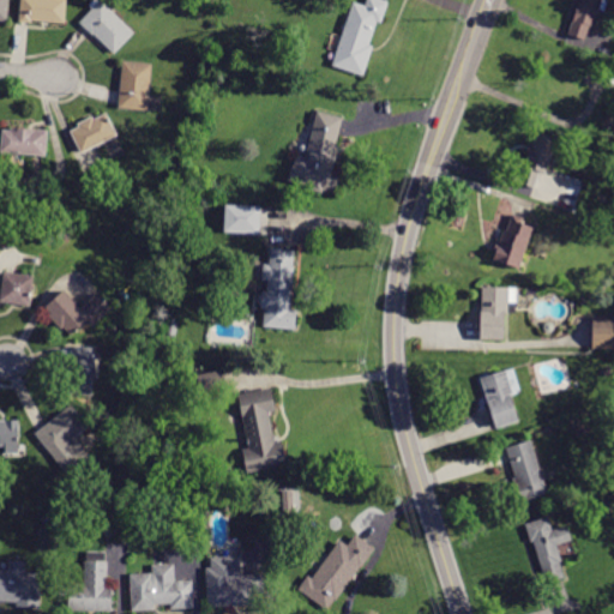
[(20,22),(22,0),(66,0),(65,26),(20,22)]
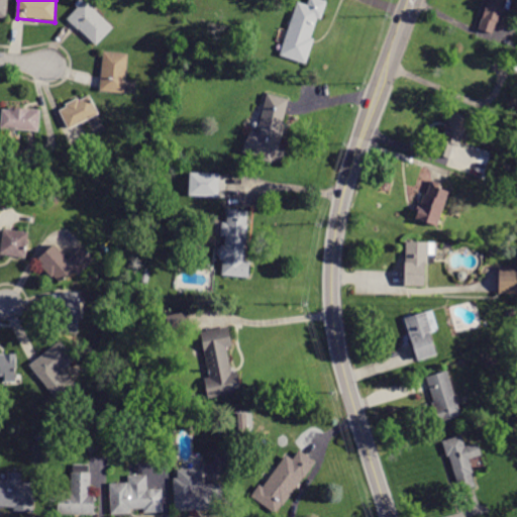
[(84,0),(113,28),(96,46),(68,19),(78,8),(75,5),(80,0),(84,0)]
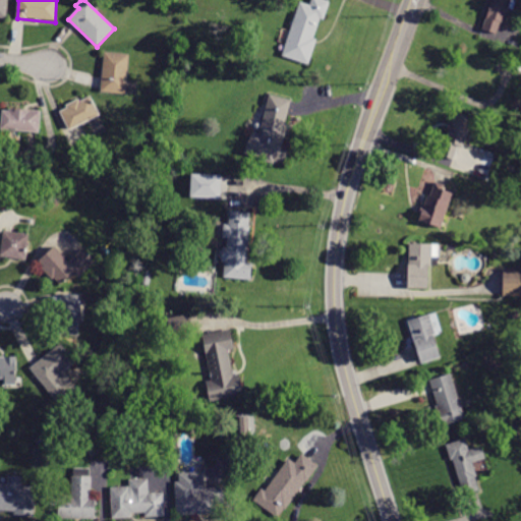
[(300,2),(310,5),(311,0),(324,0),(330,2),(324,19),(320,18),(312,39),(316,40),(308,65),(282,56),(300,2)]
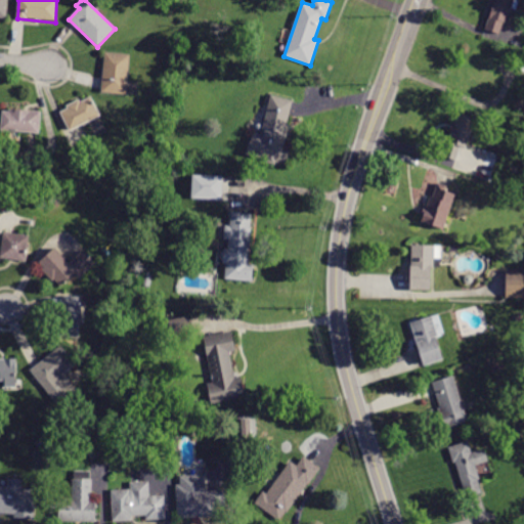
[(504,23),(499,35),(485,30),(494,0),(519,0),(516,10),(513,9),(511,15),(509,14),(506,24),(504,23)]
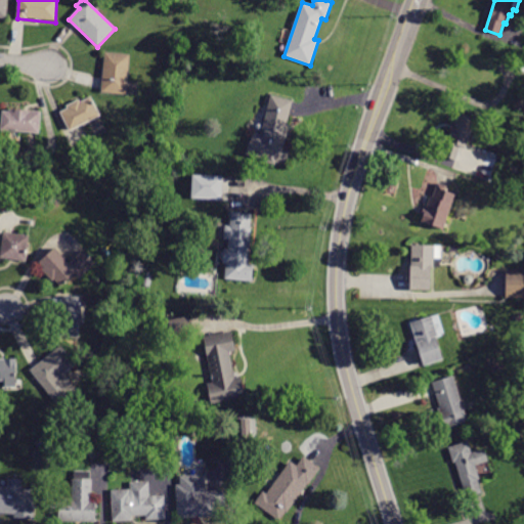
[(105,57),(105,52),(130,54),(126,94),(102,92),(105,57)]
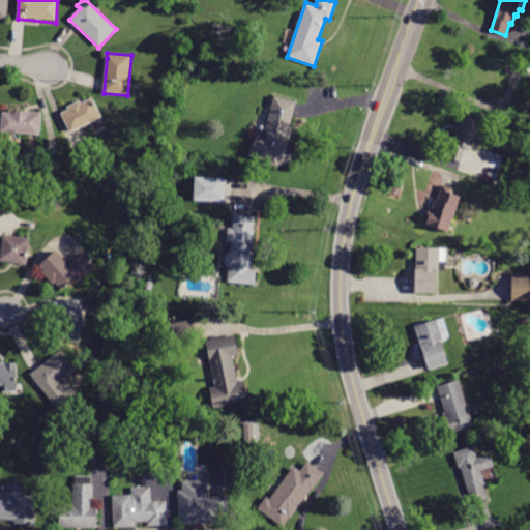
[(290,126),(294,126),(288,151),(293,153),(290,166),(280,164),(278,167),(267,164),(268,162),(249,156),(256,135),(264,137),(274,96),(296,102),(290,126)]
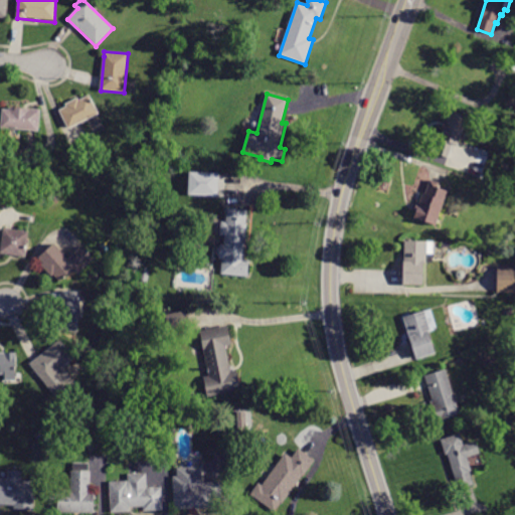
[(98,115),(68,129),(59,111),(66,107),(65,104),(78,98),(79,100),(90,95),(99,114),(98,115)]
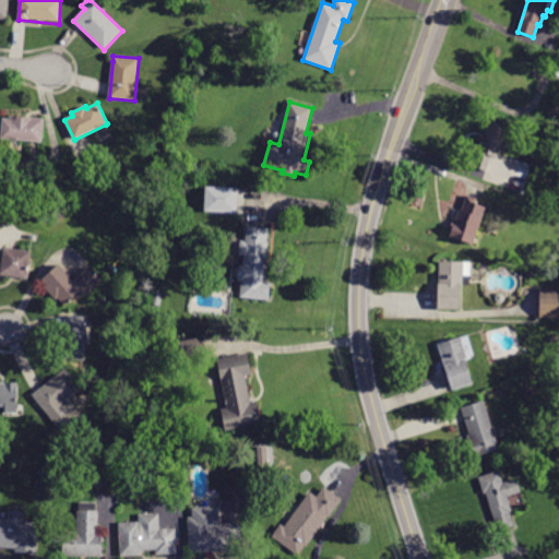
[(0,139),(2,119),(10,119),(11,116),(44,119),(43,143),(0,139)]
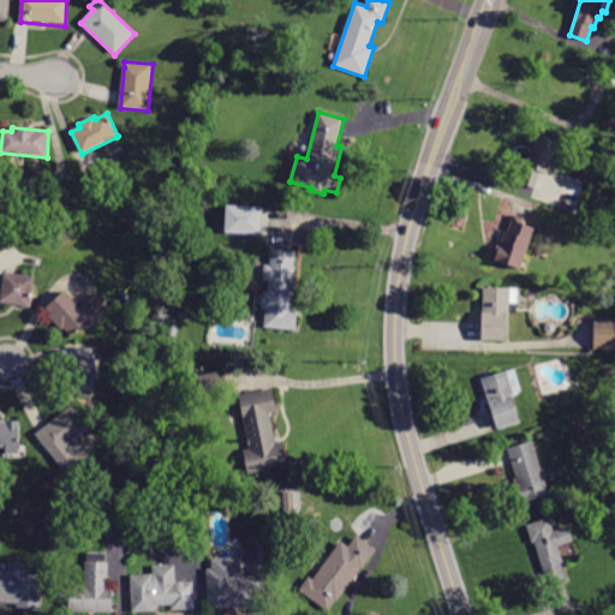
[(547,174),(541,173),(536,189),(520,184),(530,153),(526,151),(529,144),(533,145),(537,132),(557,139),(547,174)]
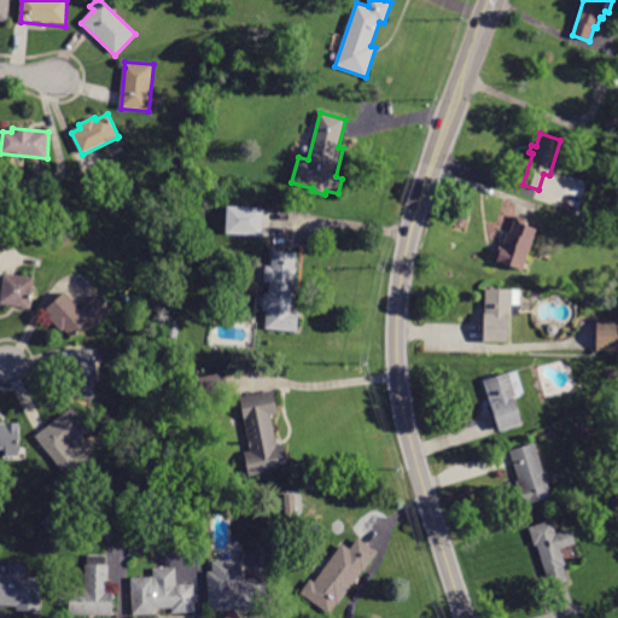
[(262,207),(226,205),(226,233),(261,234),(262,207)]
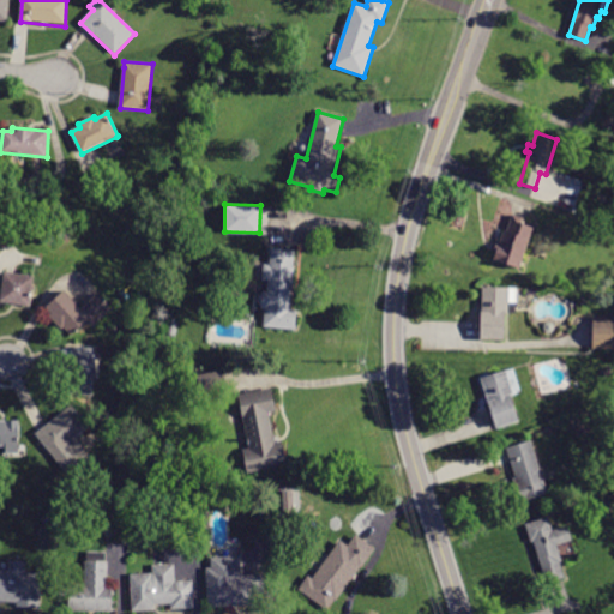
[(613,215),(612,227),(602,224),(605,212),(613,215)]
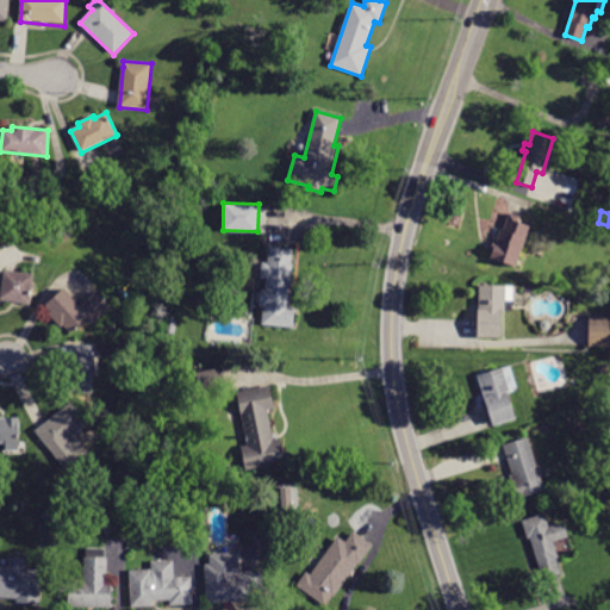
[(518,216),(521,217),(518,223),(530,226),(516,267),(491,257),(500,229),(504,229),(509,212),(518,216)]
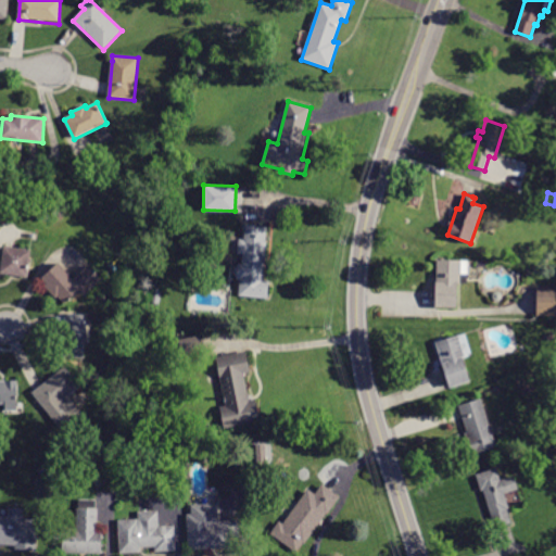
[(268,227),(263,280),(269,281),(267,299),(239,295),(240,279),(237,279),(238,264),(242,264),(243,254),(238,253),(240,240),(244,240),(247,225),(268,227)]
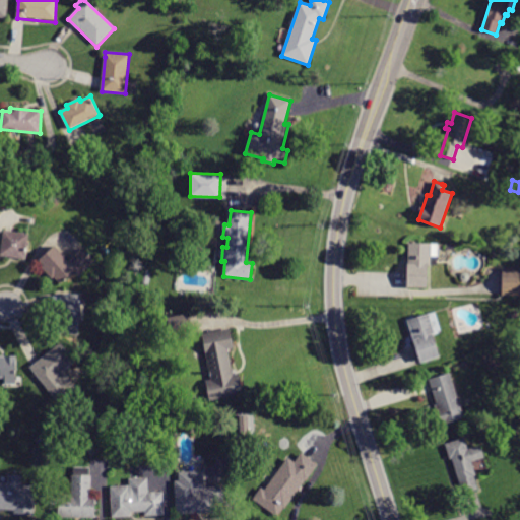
[(28,235),(25,260),(0,256),(0,249),(3,231),(28,235)]
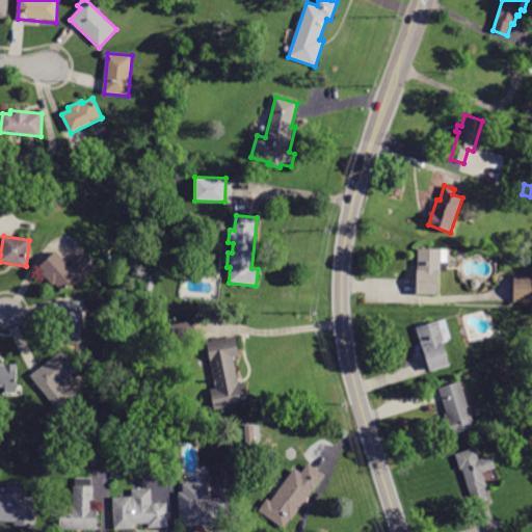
[(441,267),(441,271),(437,271),(436,294),(417,294),(418,249),(441,249),(441,267)]
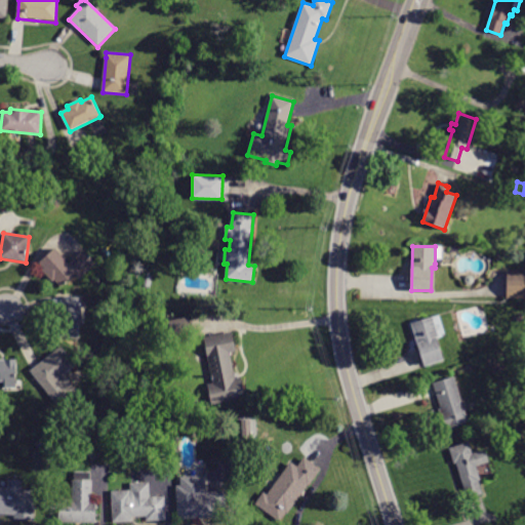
[(96,264),(79,279),(77,276),(64,289),(39,264),(54,248),(70,264),(83,250),(96,264)]
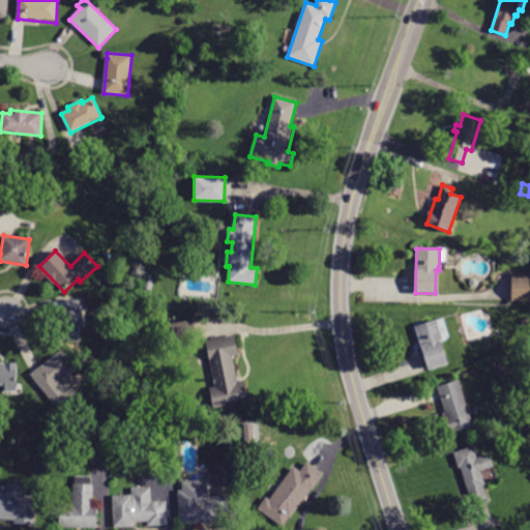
[(511,275),(529,275),(529,301),(511,301),(511,275)]
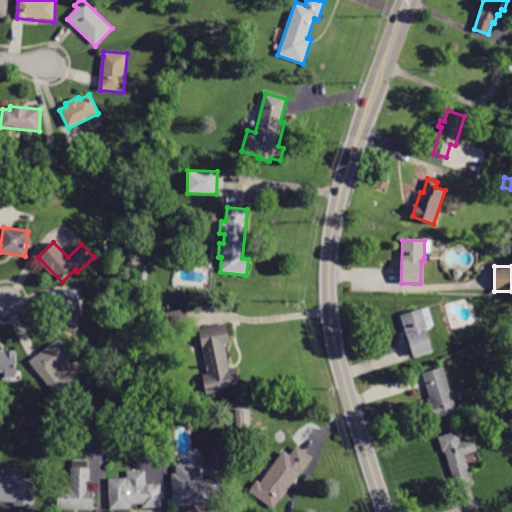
[(147,281),(140,280),(142,269),(148,270),(147,281)]
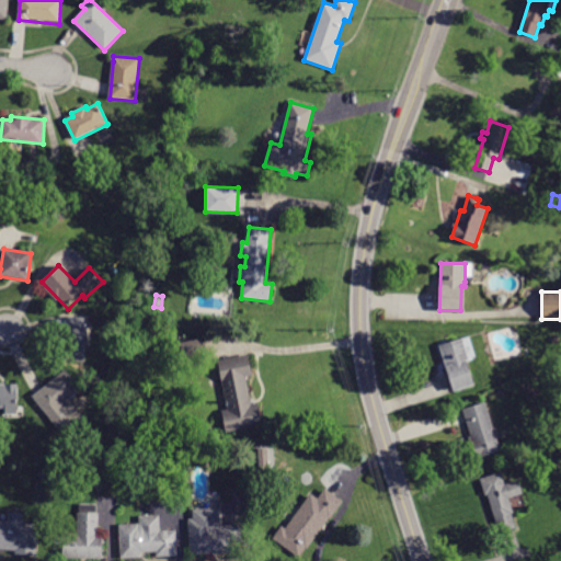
[(67,316),(84,318),(84,325),(88,327),(86,363),(64,361),(64,351),(63,351),(64,333),(66,333),(67,316)]
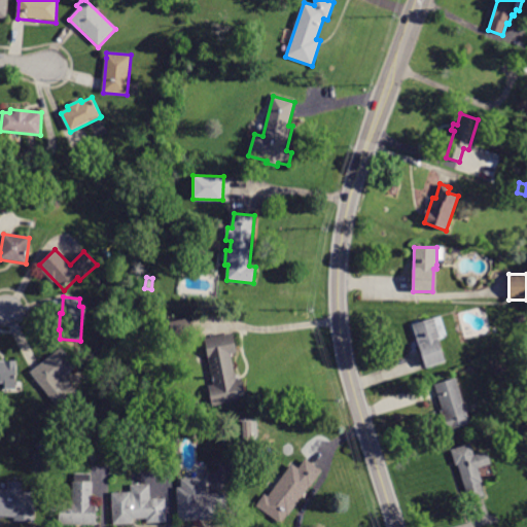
[(196,335),(172,339),(169,322),(192,317),(196,335)]
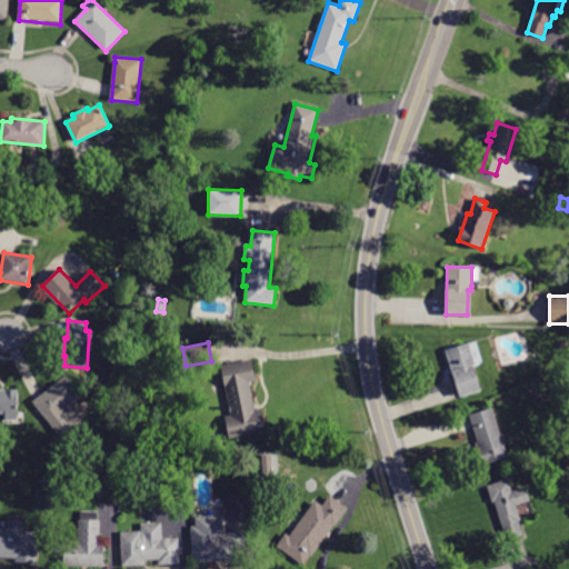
[(476,366),(472,367),(480,390),(459,397),(446,350),(469,343),(476,366)]
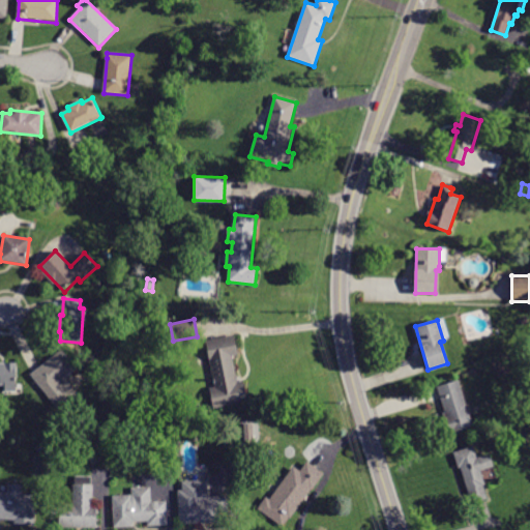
[(238,355),(233,356),(237,382),(243,381),(247,402),(213,408),(209,388),(214,387),(206,341),(234,335),(238,355)]
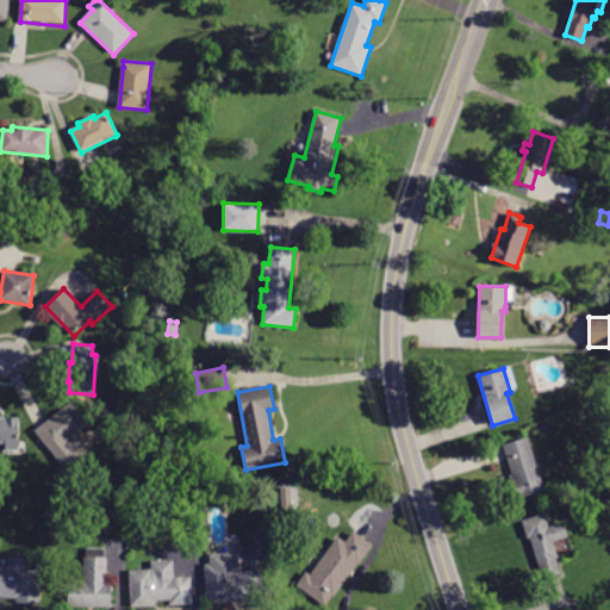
[(75,435),(89,453),(67,471),(36,431),(72,403),(88,424),(75,435)]
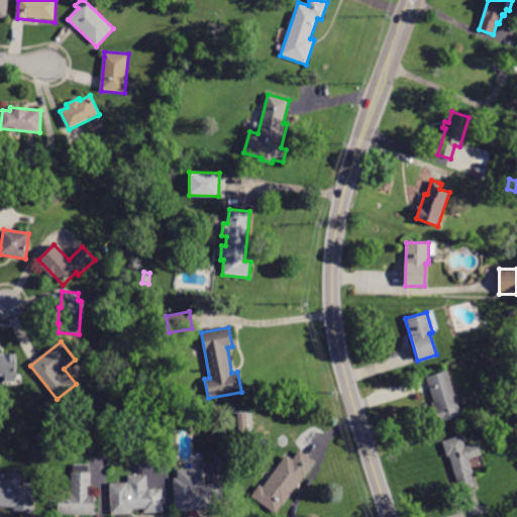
[(0,353),(16,353),(15,382),(3,382),(4,376),(0,376),(0,353)]
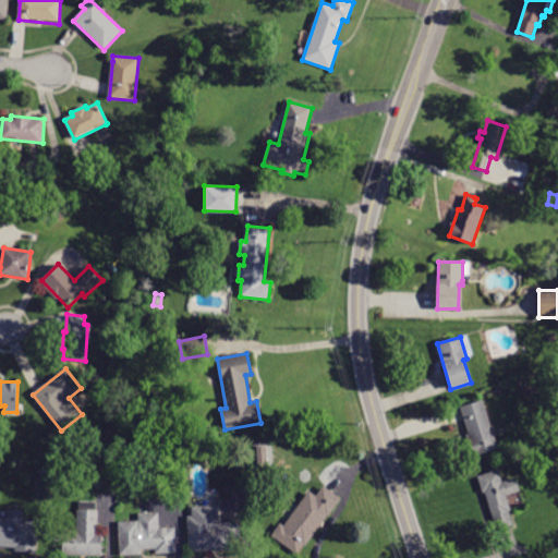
[(460,409),(460,408),(483,400),(497,448),(472,457),(465,435),(468,434),(460,409)]
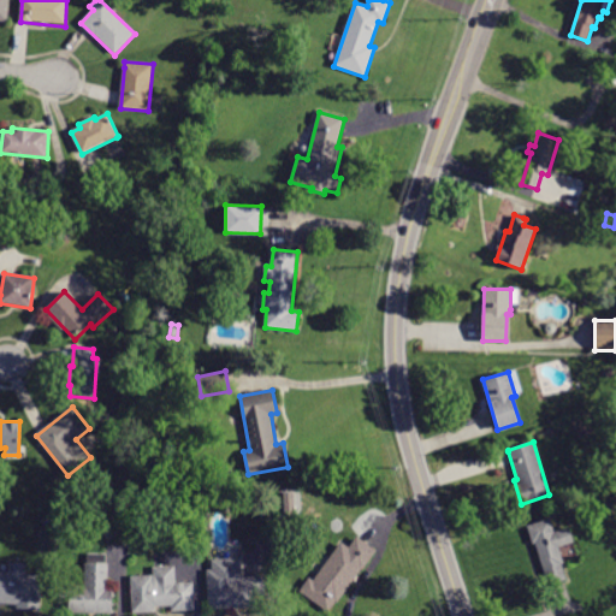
[(211,505),(206,496),(215,490),(220,499),(211,505)]
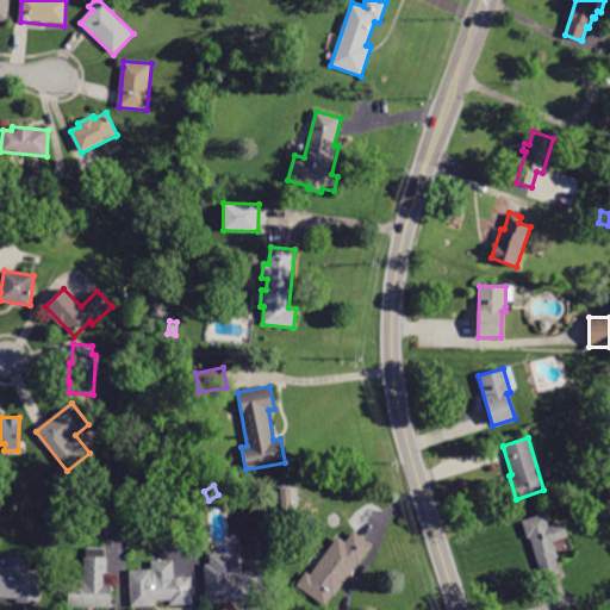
[(546,579),(542,580),(529,539),(527,539),(521,521),(545,514),(549,527),(564,523),(568,537),(553,542),(559,558),(556,559),(561,574),(546,579)]
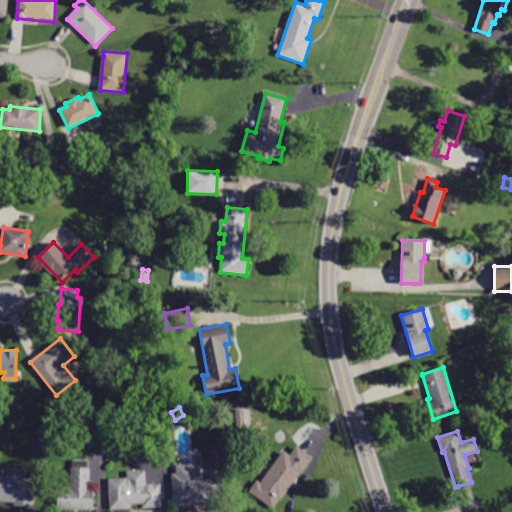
[(313,458),(301,474),(300,474),(280,501),(279,500),(273,509),(249,491),(257,480),(260,482),(283,450),(290,455),(296,446),(313,458)]
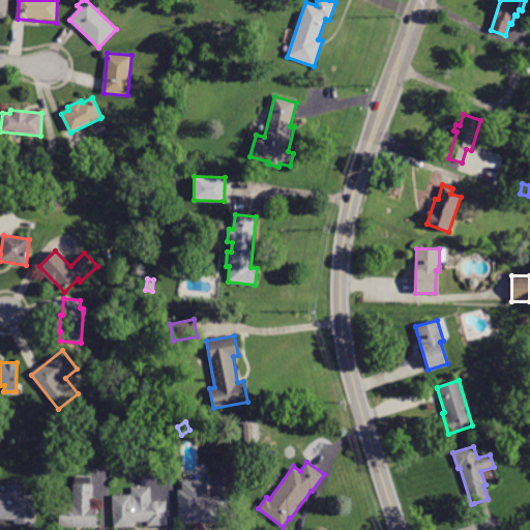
[(92,505),(97,505),(96,528),(59,527),(59,520),(52,520),(52,503),(72,503),(74,484),(76,484),(76,476),(88,477),(88,484),(93,484),(92,505)]
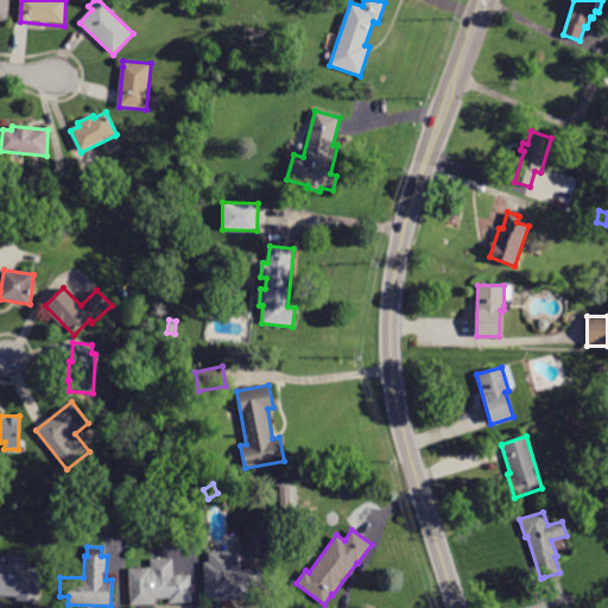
[(252,588),(253,599),(207,601),(204,563),(209,563),(209,552),(238,551),(239,569),(261,568),(263,588),(252,588)]
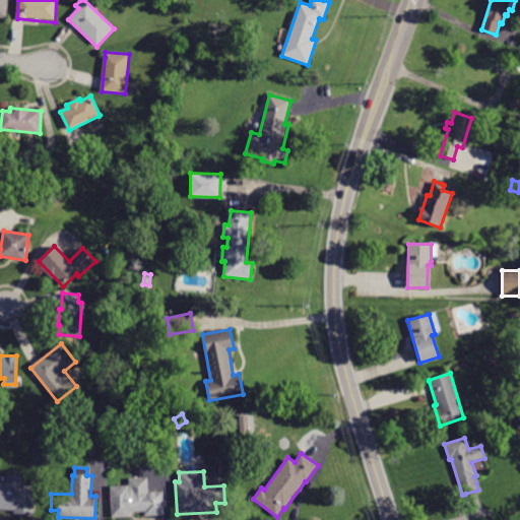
[(0,509),(0,482),(7,483),(8,474),(23,475),(22,484),(37,485),(34,517),(14,515),(14,511),(0,509)]
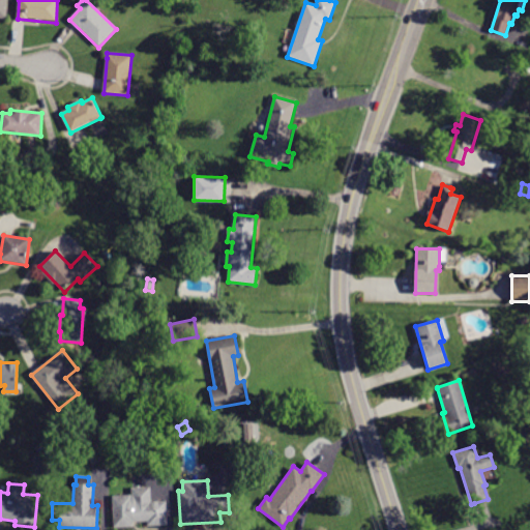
[(148,526),(148,521),(134,522),(134,527),(114,528),(112,496),(131,495),(131,488),(150,487),(151,502),(167,501),(168,525),(148,526)]
